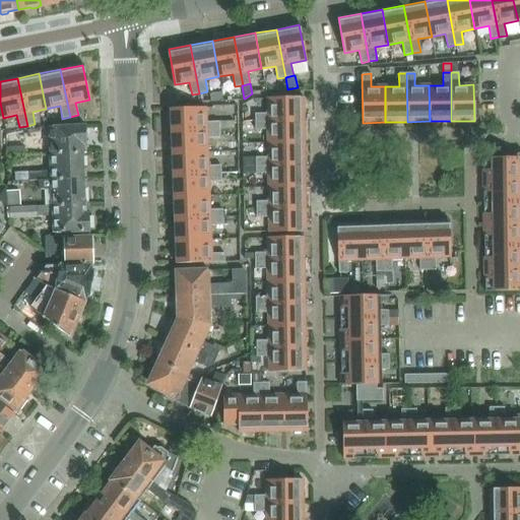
[(220,92),(210,94),(211,102),(222,100),(220,92)]
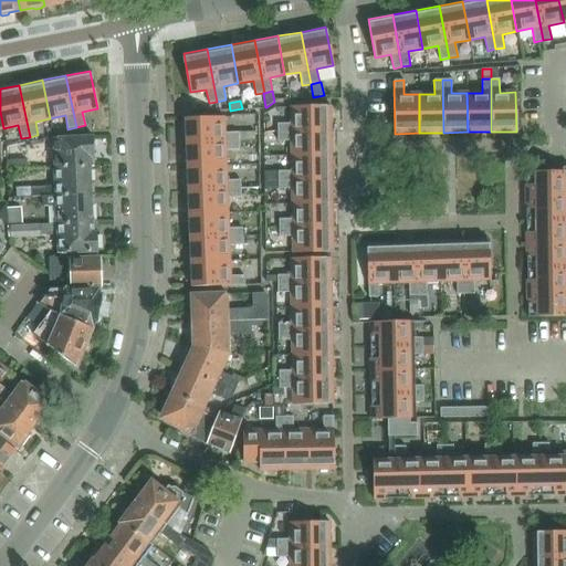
[(278,124),(278,133),(331,132),(329,107),(291,107),(291,124),(278,124)]
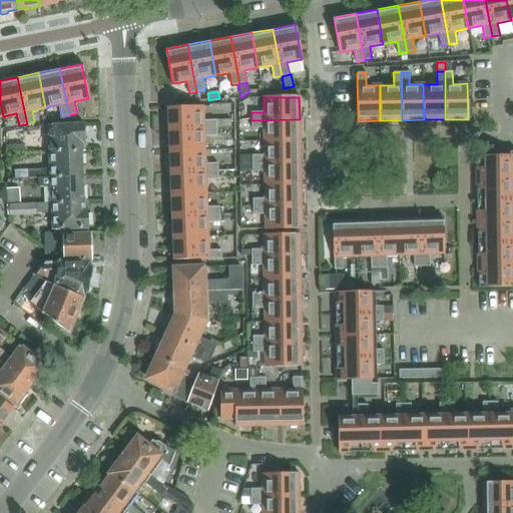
[(167,107),(168,129),(216,127),(216,120),(203,120),(203,106),(167,107)]
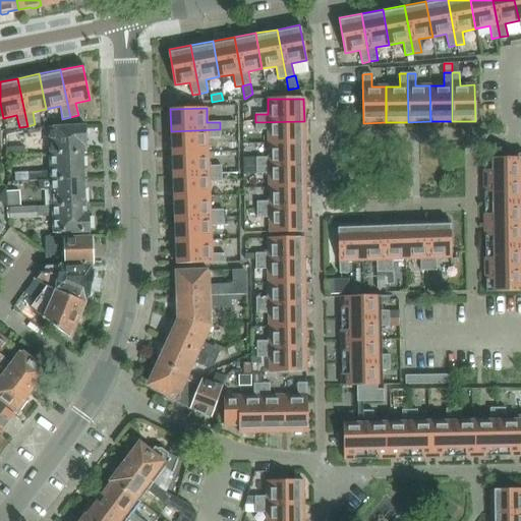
[(235,121),(220,122),(220,129),(220,130),(235,129),(235,121)]
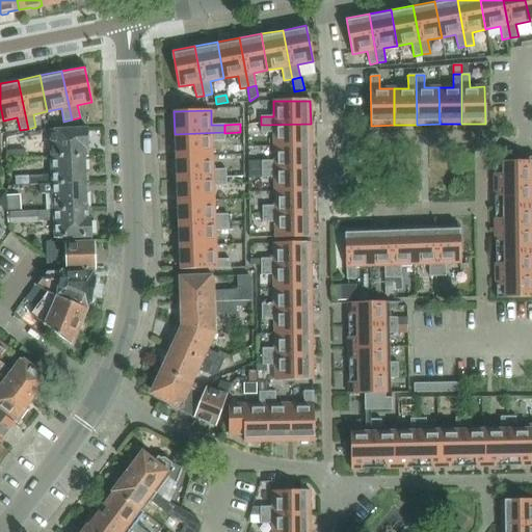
[(273,133),(274,147),(311,147),(311,124),(261,125),(261,133),(273,133)]
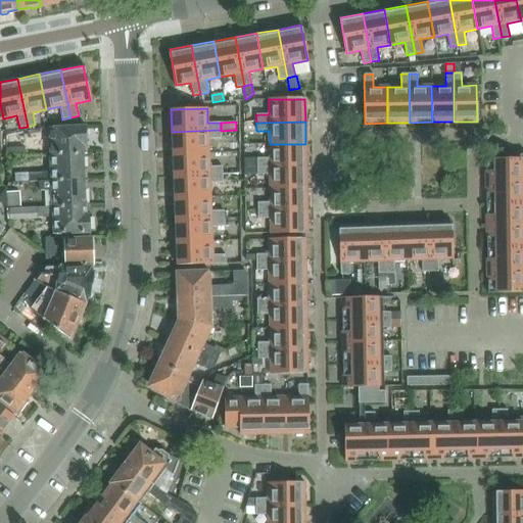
[(87,144),(86,126),(48,128),(49,154),(83,153),(83,144),(87,144)]
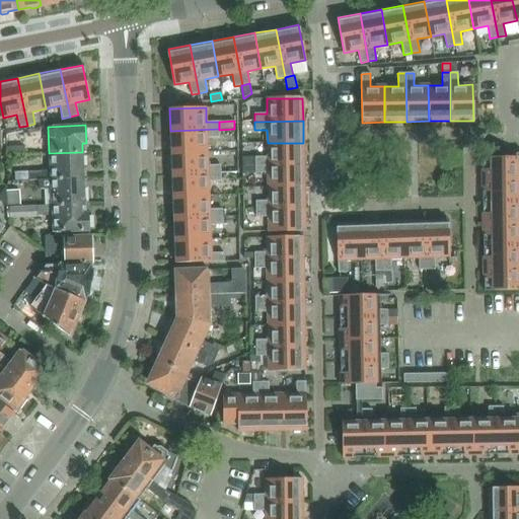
[(170,131),(171,153),(207,152),(207,138),(219,137),(219,130),(219,129),(170,131)]
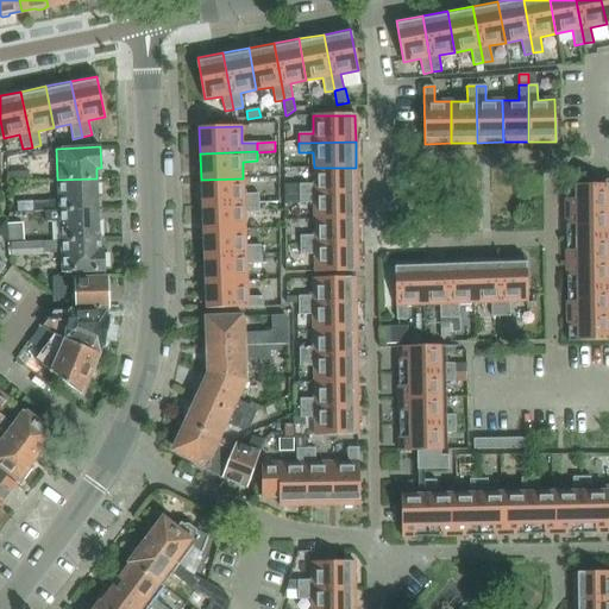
[(299,194),(356,193),(356,168),(314,168),(314,184),(299,184),(299,194)]
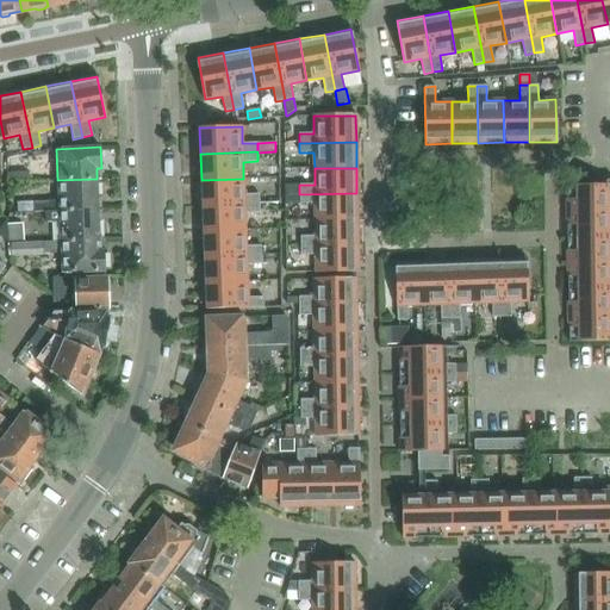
[(30,172),(7,173),(7,182),(30,181),(30,172)]
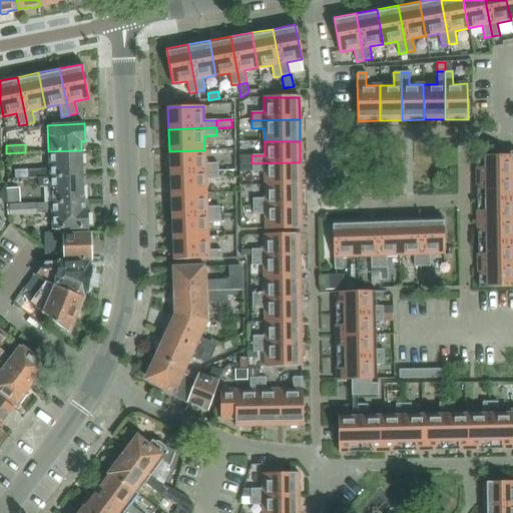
[(38,177),(82,176),(81,150),(48,151),(49,169),(29,169),(29,178),(38,178),(38,177)]
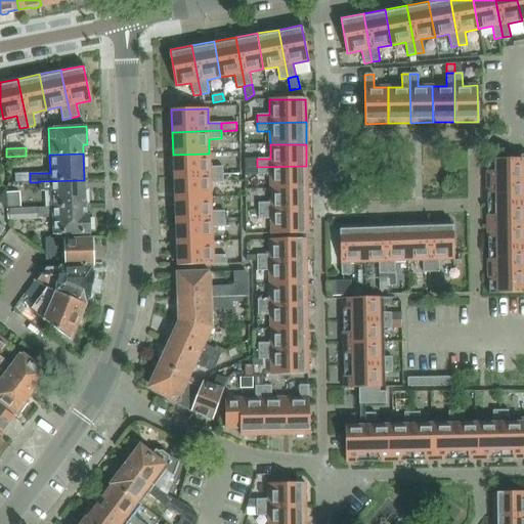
[(173,155),(174,177),(223,175),(222,167),(210,167),(209,154),(173,155)]
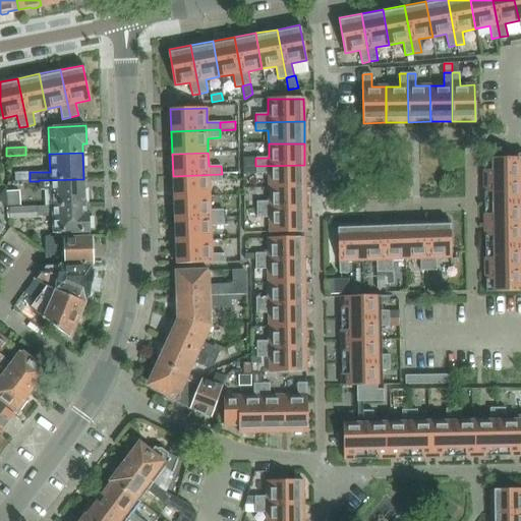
[(484,181),(519,180),(519,166),(520,166),(520,158),(483,159),(484,181)]
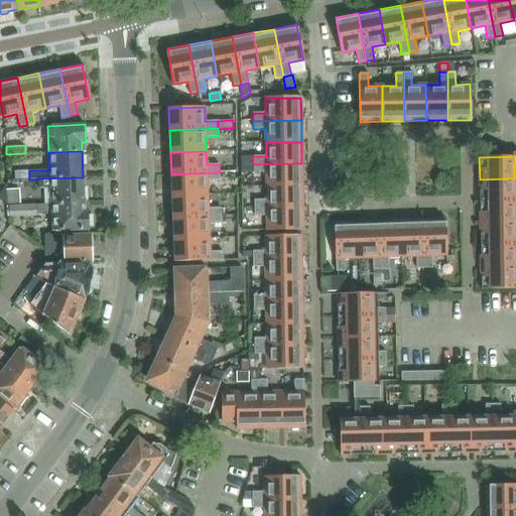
[(266,185),(302,185),(301,163),(253,164),(254,172),(266,172),(266,185)]
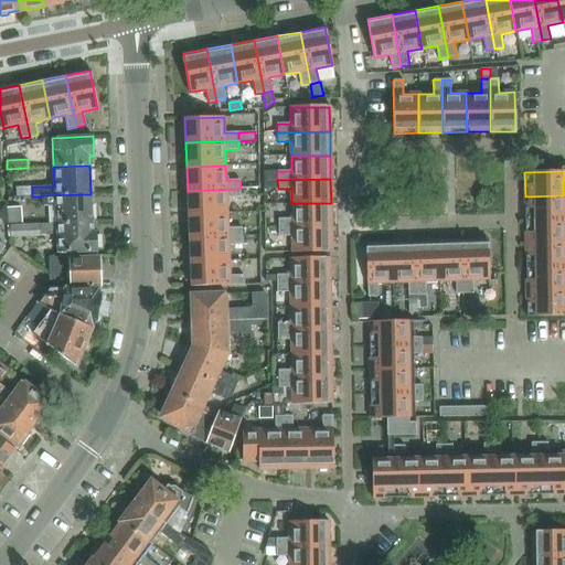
[(32,196),(32,187),(16,188),(16,196),(32,196)]
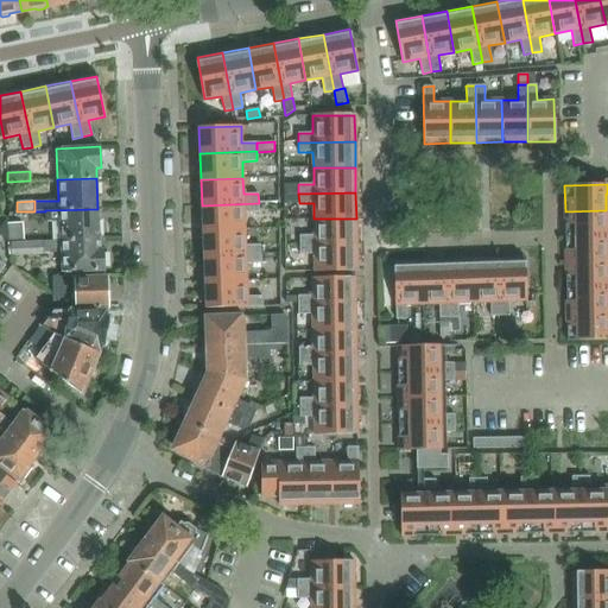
[(202,206),(203,230),(245,229),(245,213),(259,213),(259,203),(202,206)]
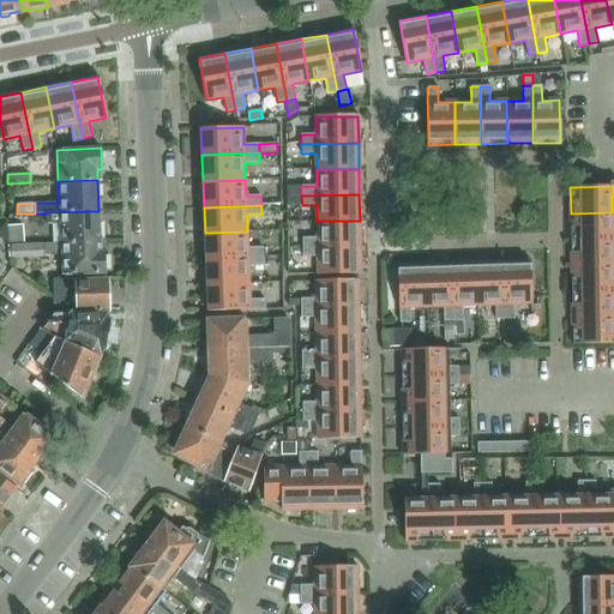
[(60,244),(100,242),(98,211),(46,212),(46,214),(46,223),(59,223),(60,241),(60,244)]
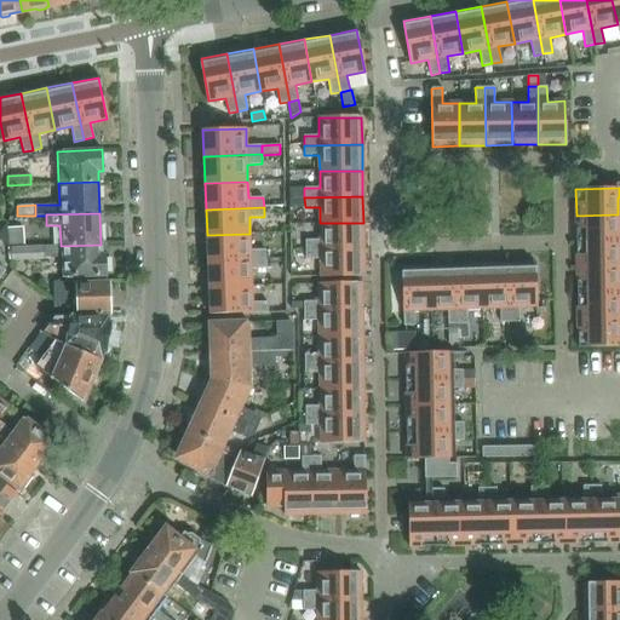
[(577,242),(619,241),(619,231),(618,233),(618,214),(577,216),(577,242)]
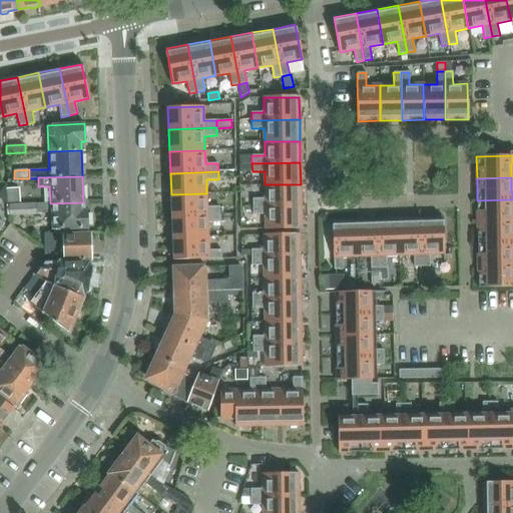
[(252,198),(252,206),(301,205),(301,184),(265,184),(266,198),(252,198)]
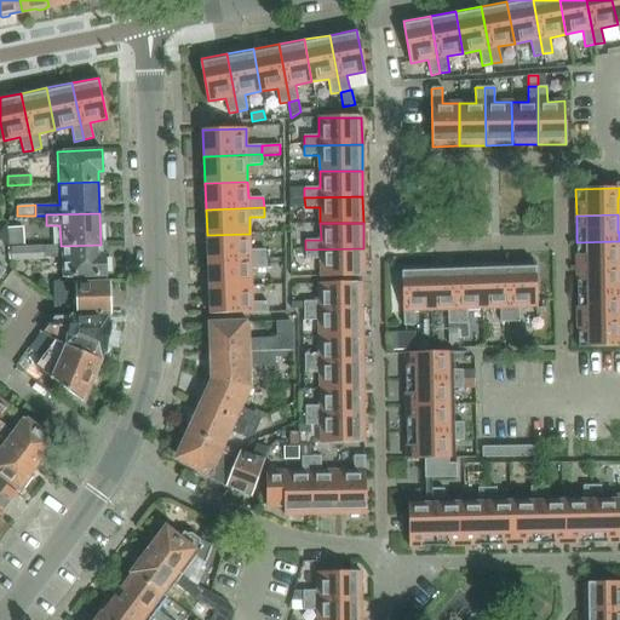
[(24,227),(9,228),(9,246),(24,245),(24,227)]
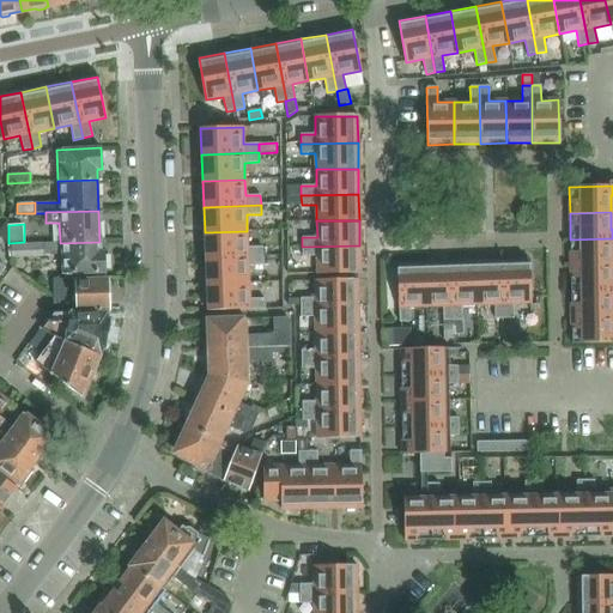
[(205,232),(205,259),(263,256),(262,247),(248,247),(247,231),(205,232)]
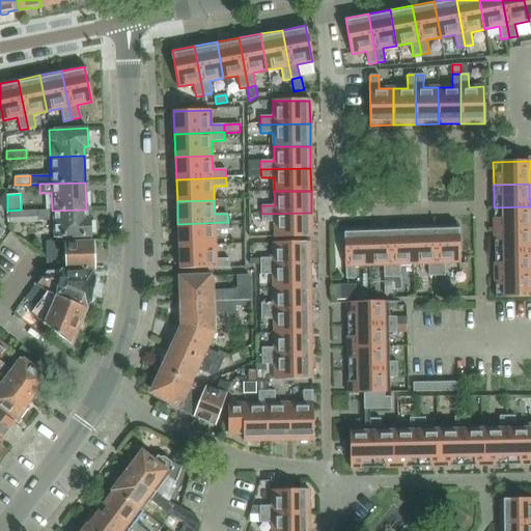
[(530,206),(494,207),(494,229),(530,229),(530,214),(530,206)]
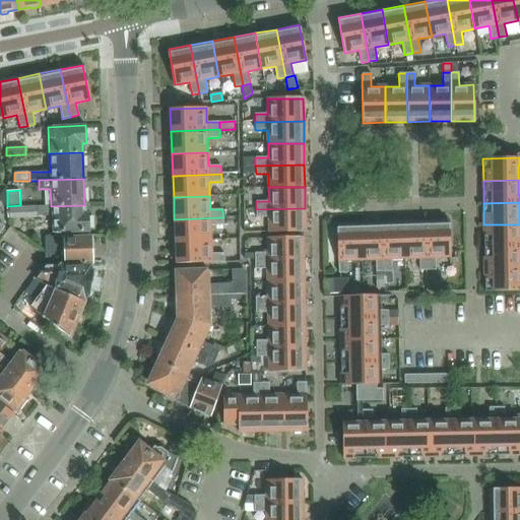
[(38,217),(38,216),(51,215),(52,234),(90,232),(89,213),(85,213),(84,205),(51,206),(51,204),(9,206),(9,219),(38,217)]
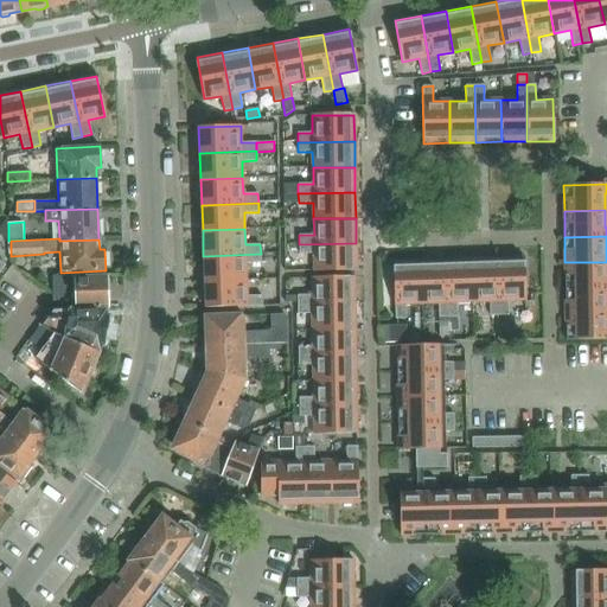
[(356,270),(356,243),(299,244),(299,254),(314,254),(314,270),(356,270)]
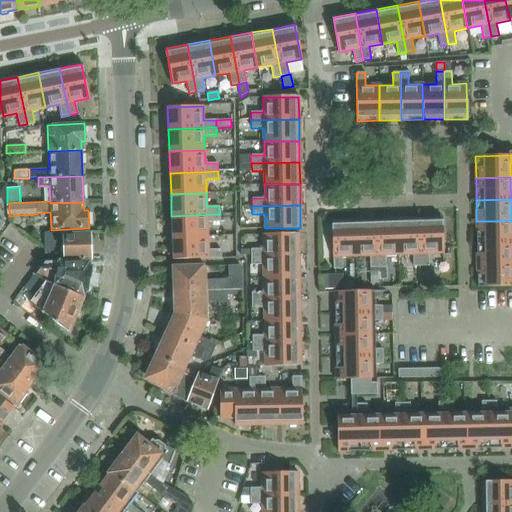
[(171,216),(172,237),(208,236),(207,222),(220,222),(220,214),(171,216)]
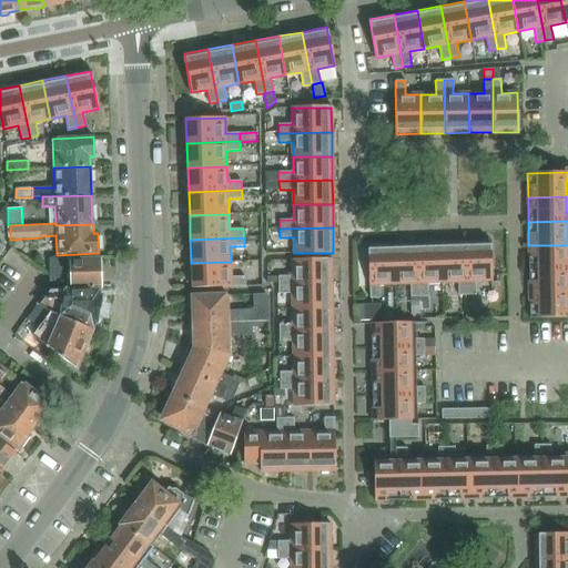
[(490,241),(465,242),(467,295),(476,295),(475,281),(492,281),(490,241)]
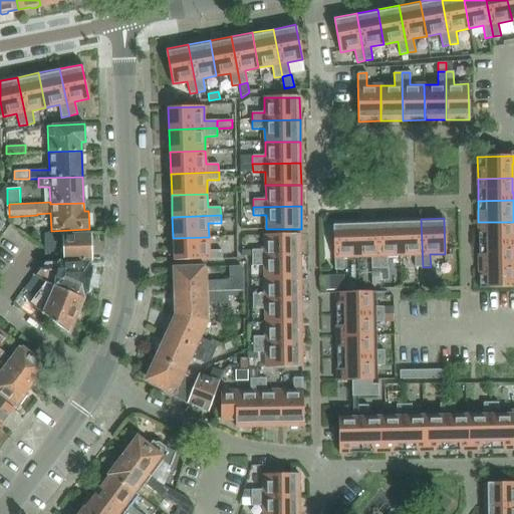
[(423,267),(421,219),(400,220),(401,255),(415,255),(415,267),(423,267)]
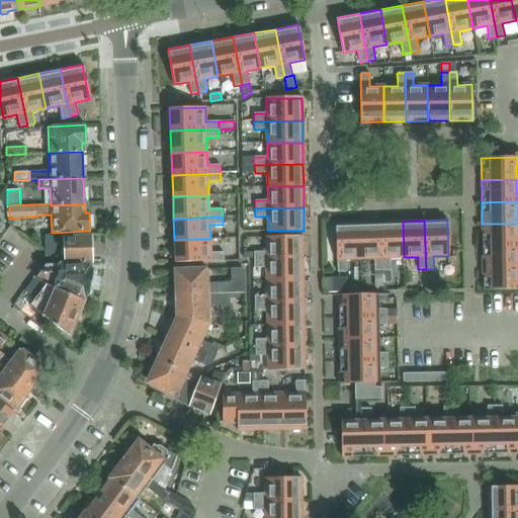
[(382,270),(380,222),(358,223),(360,259),(374,258),(374,271),(382,270)]
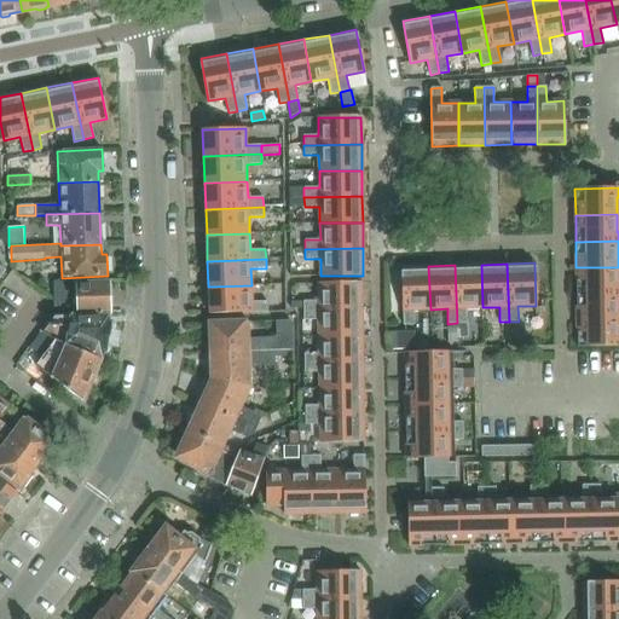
[(482,307),(481,265),(455,265),(457,323),(467,323),(466,308),(482,307)]
